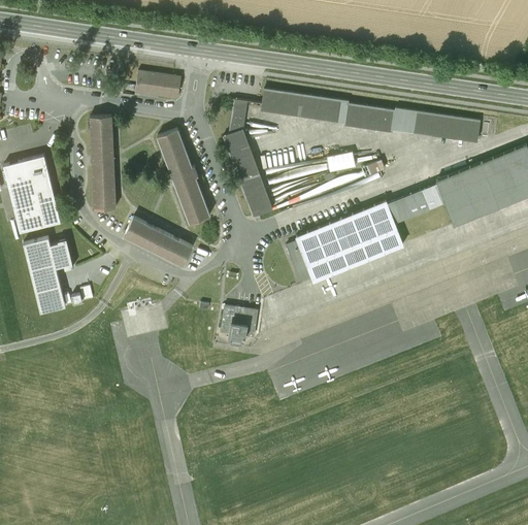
[(175,76),(138,71),(135,93),(172,98),(173,93),(178,93),(180,84),(174,80),(175,76)]
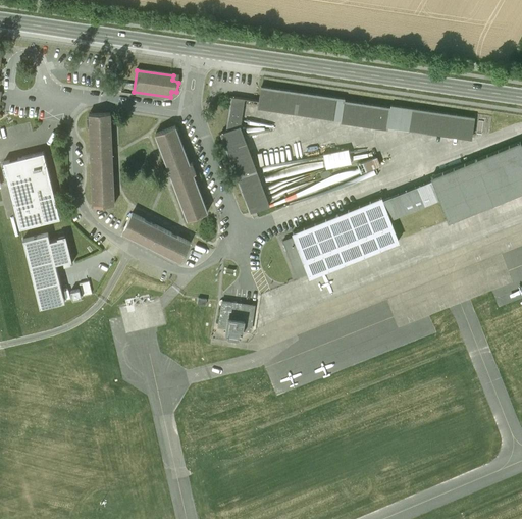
[(387,128),(471,141),(474,120),(390,108),(390,110),(344,103),(344,101),(261,89),(260,89),(258,108),(342,121),(341,123),(387,131),(387,128)]
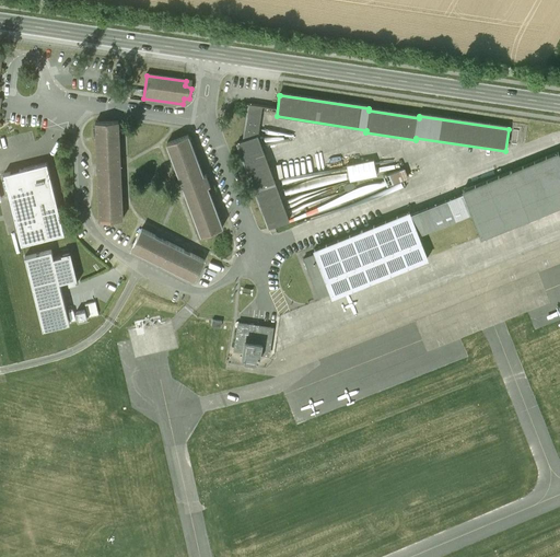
[(261,108),(248,107),(243,143),(236,146),(268,230),(289,222),(257,138),(261,108)]
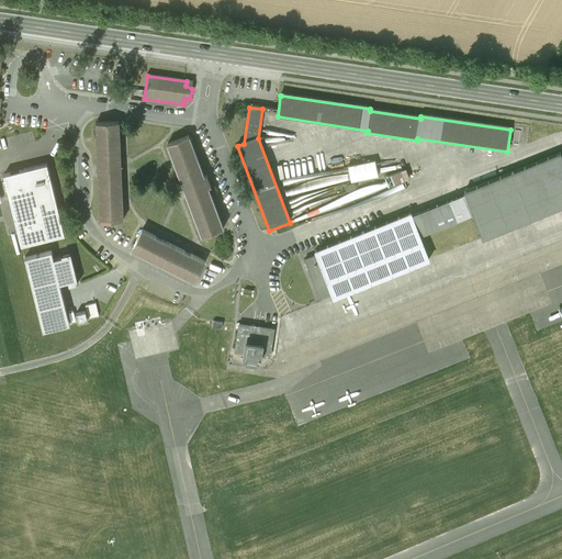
[(122,223),(119,124),(96,125),(99,224),(122,223)]
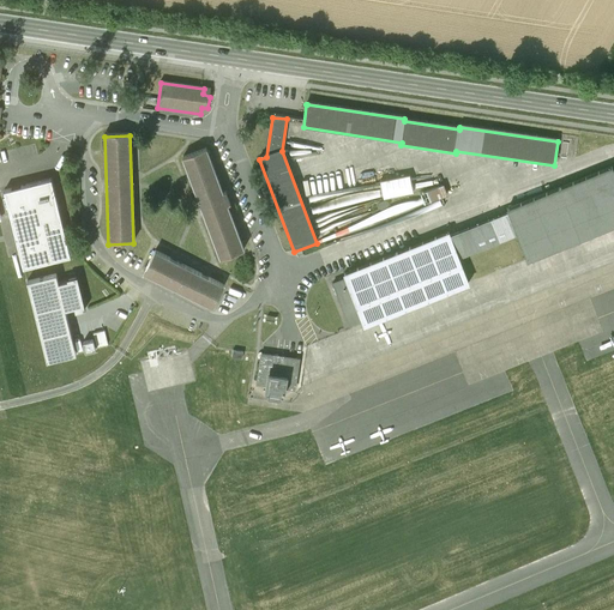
[(223,195),(206,150),(182,159),(221,260),(245,252),(228,207),(230,206),(227,194),(223,195)]
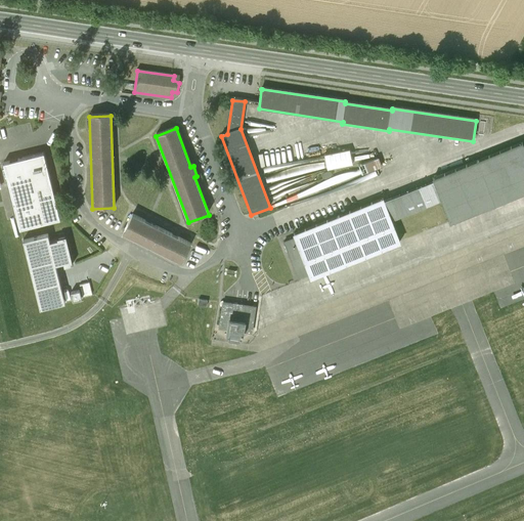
[(434,183),(384,204),(391,222),(442,203),(450,224),(523,194),(523,148),(523,149),(522,145),(433,181),(434,183)]
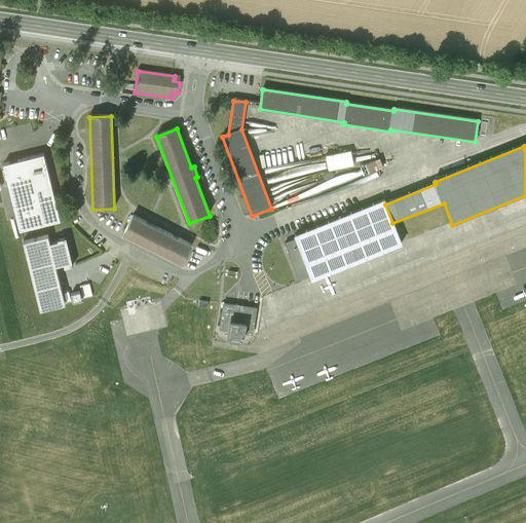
[(61,222),(44,156),(3,165),(20,232),(61,222)]
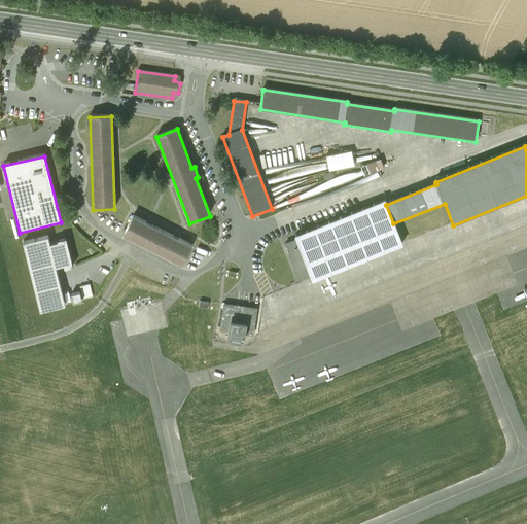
[(361,166),(364,175),(384,169),(381,160),(361,166)]
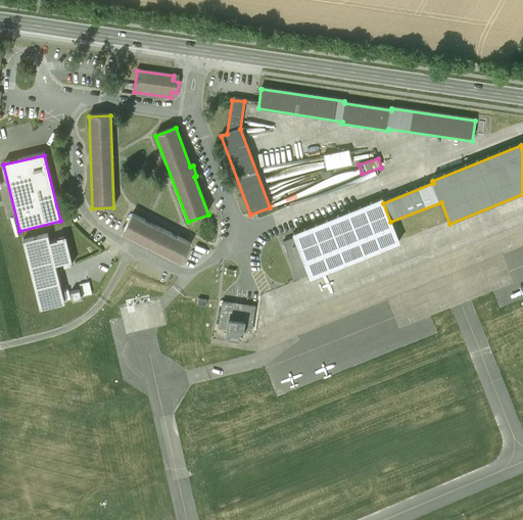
[(399,244),(390,222),(383,203),(382,200),(293,236),(294,240),(308,276),(311,279),(399,244)]
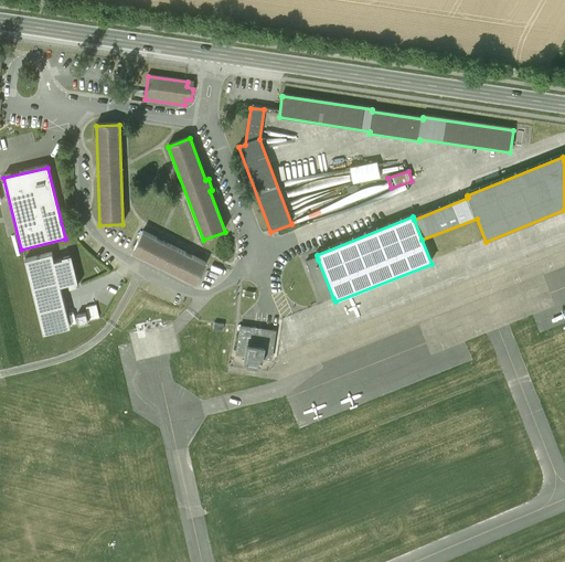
[(206,265),(142,233),(132,254),(195,286),(206,265)]
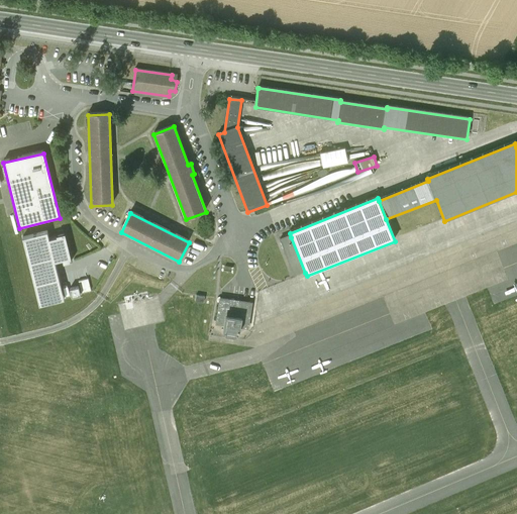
[(22,239),(39,307),(64,301),(55,264),(63,262),(64,266),(72,264),(65,235),(57,237),(57,239),(49,241),(47,233),(22,239)]
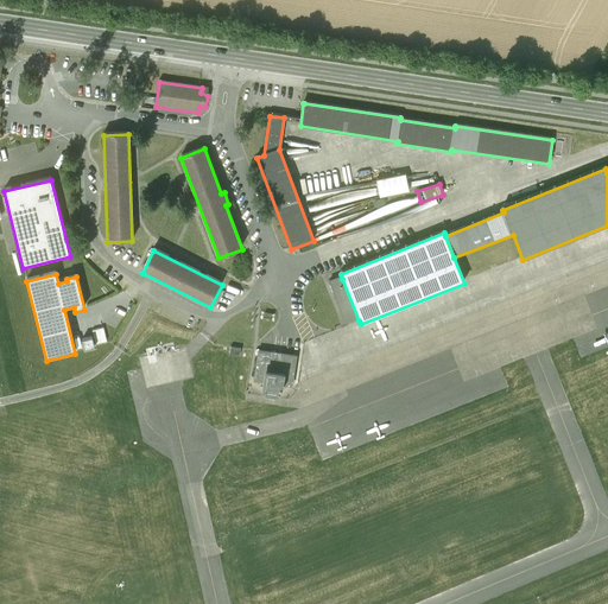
[(346,325),(359,320),(342,279),(329,284),(335,298),(346,325)]
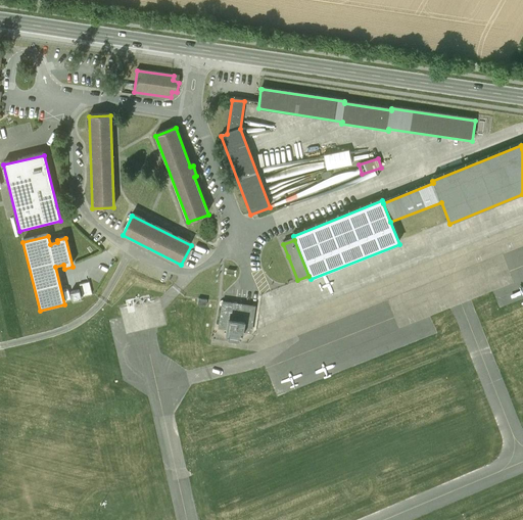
[(73,302),(81,300),(79,292),(70,294),(73,302)]
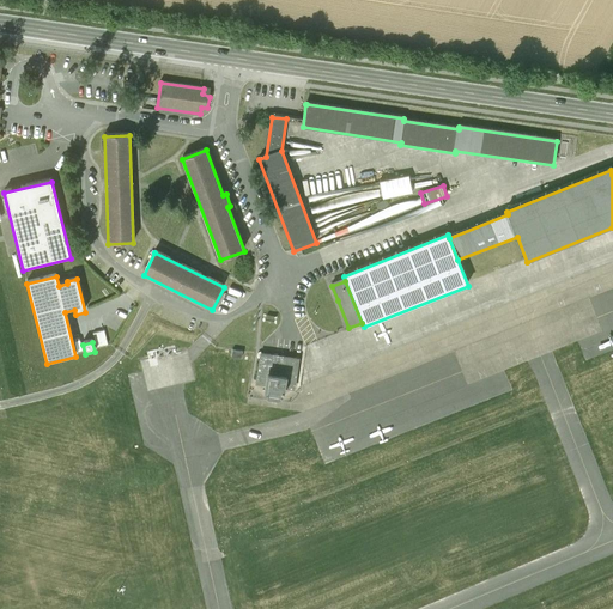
[(298,361),(261,357),(258,385),(269,387),(268,391),(269,395),(278,396),(280,396),(281,393),(283,389),(293,390),(298,361)]
